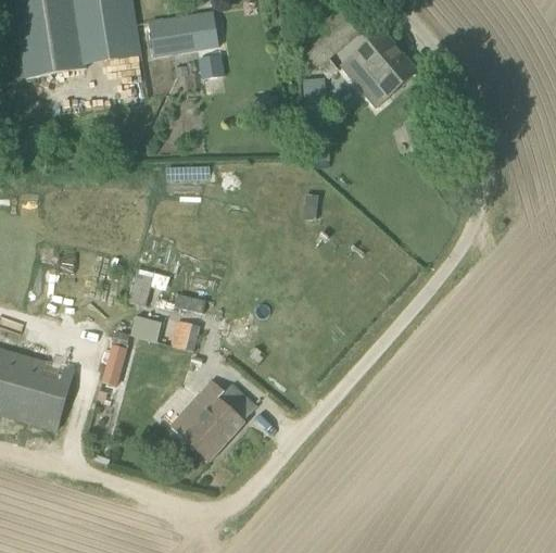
[(13,0),(26,77),(86,67),(75,0),(13,0)]
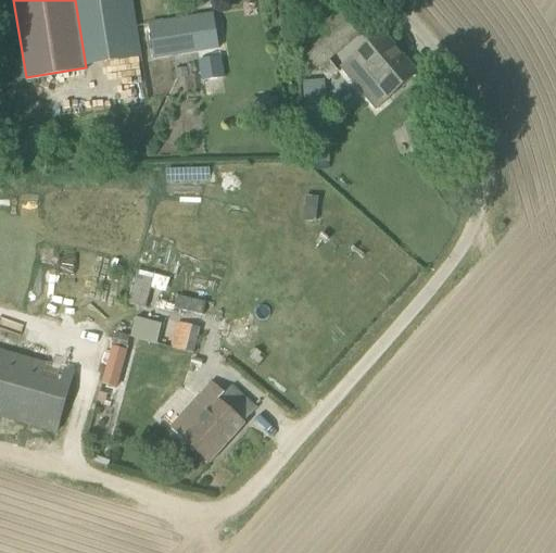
[(211,13),(194,15),(150,23),(154,57),(219,47),(213,12),(211,13)]
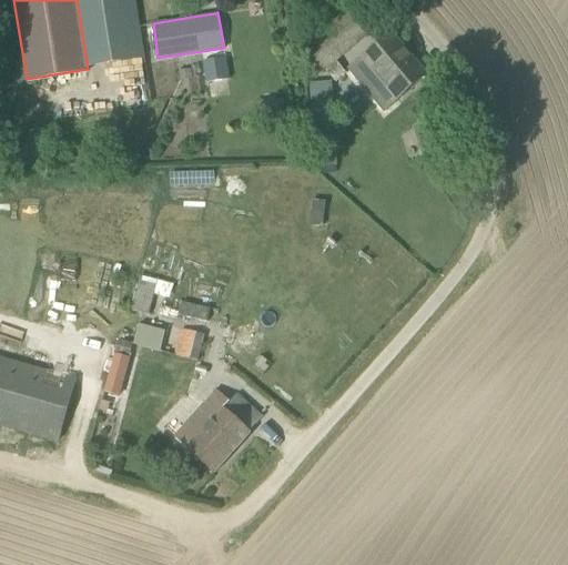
[(327,27),(305,46),(324,68),(325,67),(337,57),(346,49),(327,27)]
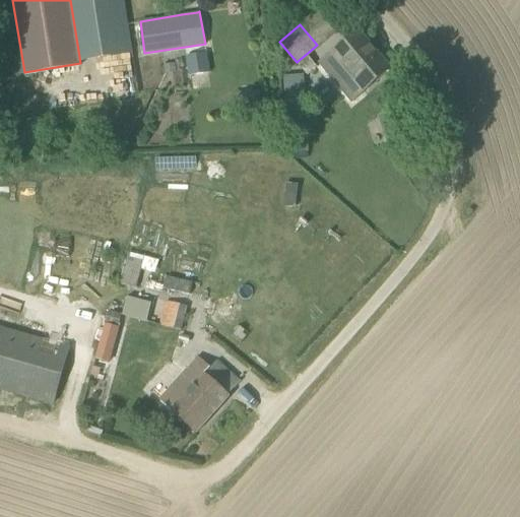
[(352,100),(389,68),(358,29),(332,51),(332,52),(321,62),(352,100)]
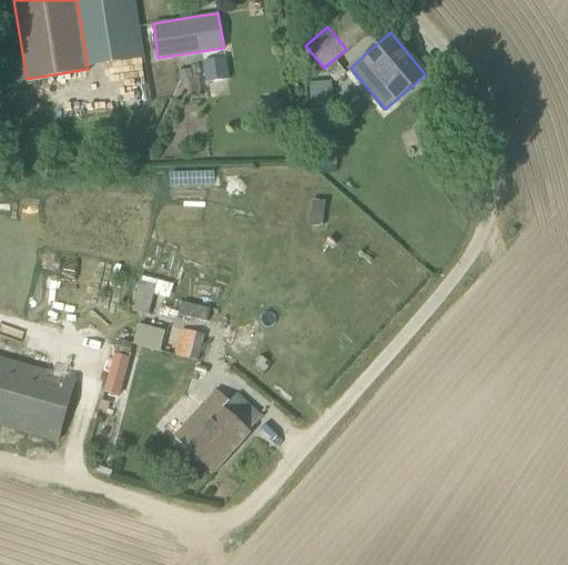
[(225,57),(202,60),(204,80),(229,77),(225,57)]
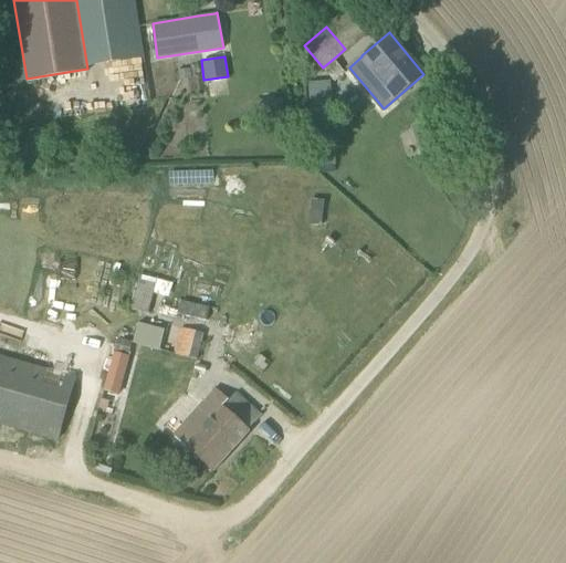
[(324,66),(334,79),(346,69),(336,56),(324,66)]
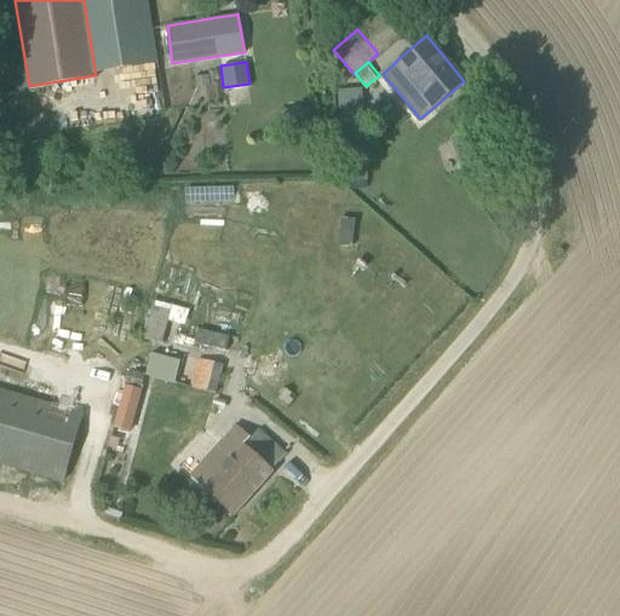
[(494,166),(481,126),(454,134),(466,176),(494,166)]
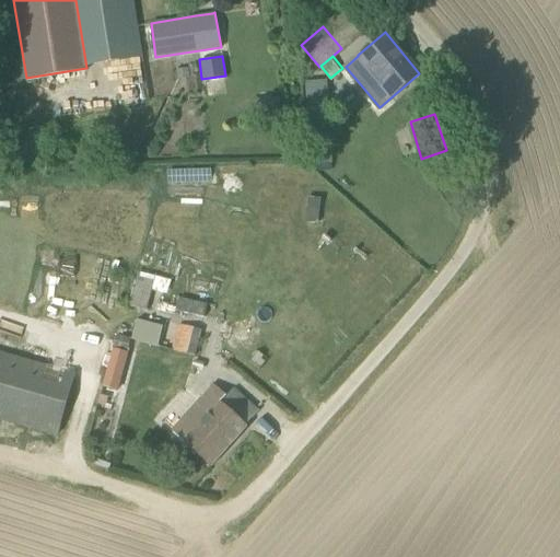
[(137,270),(128,304),(146,309),(155,275),(137,270)]
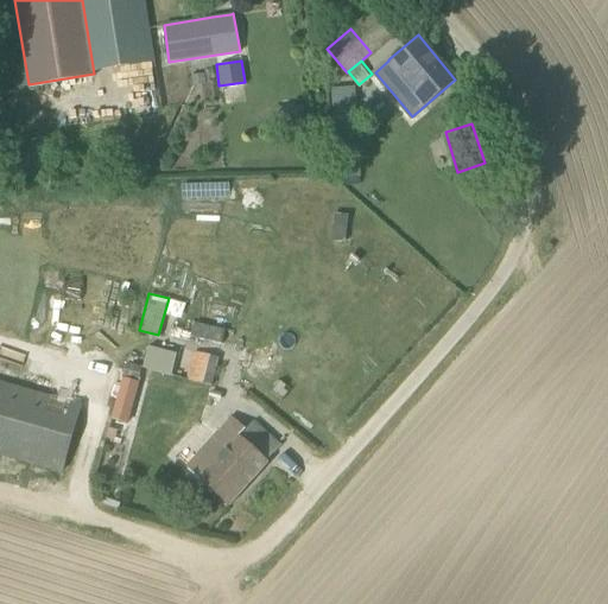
[(190,335),(219,339),(221,326),(192,322),(190,335)]
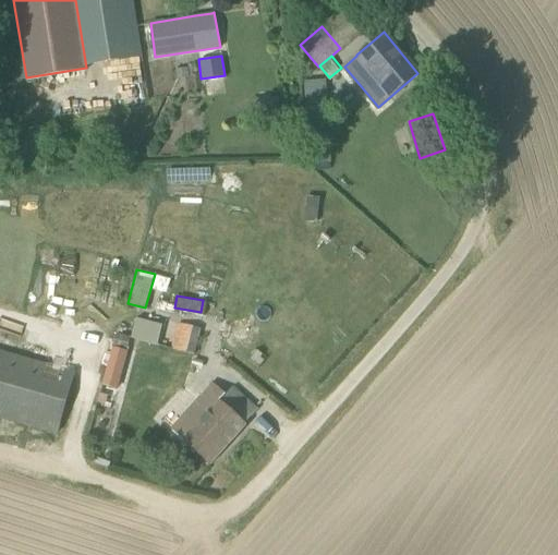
[(133,315),(129,337),(156,344),(160,322),(133,315)]
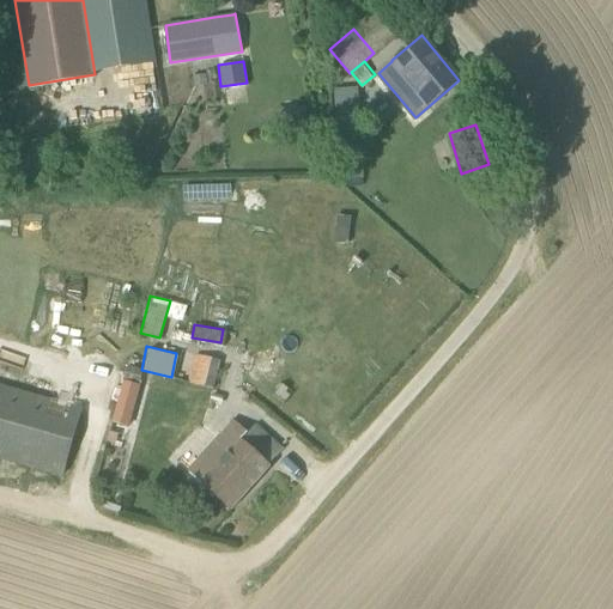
[(194,353),(187,382),(213,388),(220,360),(194,353)]
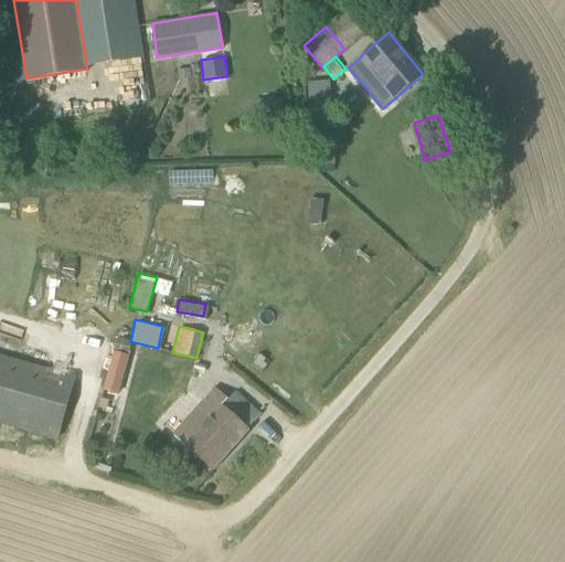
[(0,420),(57,437),(75,379),(75,377),(0,354),(0,420)]
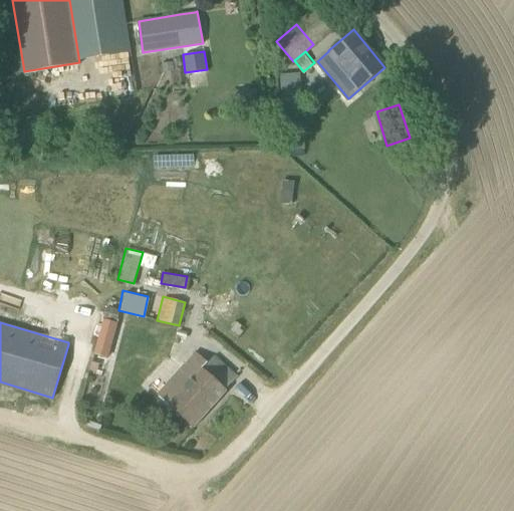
[(207,362),(195,351),(174,375),(175,376),(158,395),(194,427),(226,391),(227,391),(225,389),(237,376),(214,355),(207,362)]
